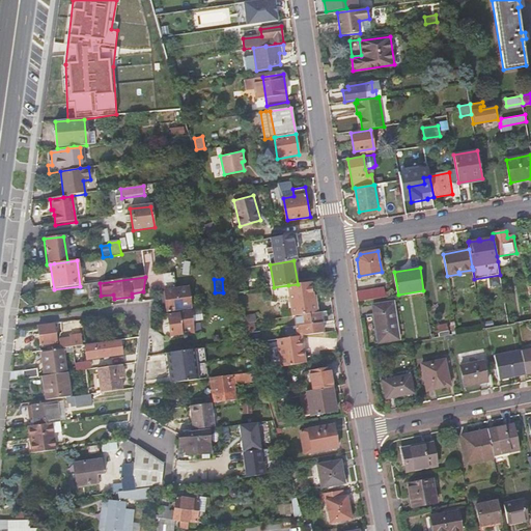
[(288,285),(294,316),(295,315),(315,312),(311,282),(298,284),(288,285)]
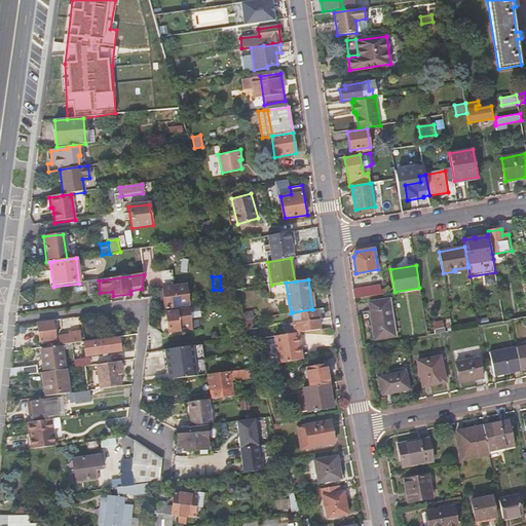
[(165,308),(189,305),(186,286),(170,288),(168,284),(162,285),(165,308)]
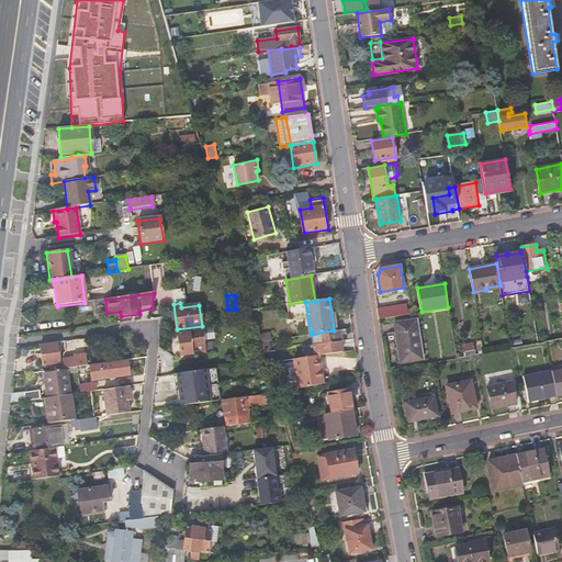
[(378,310),(379,319),(414,314),(412,304),(378,310)]
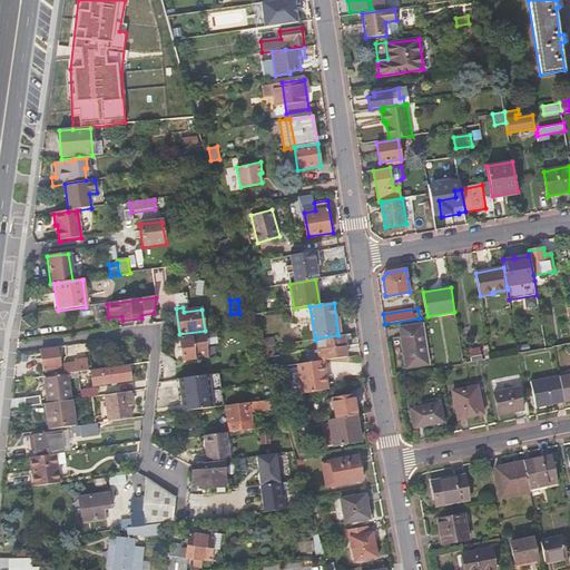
[(408,343),(403,343),(408,369),(430,364),(422,324),(404,327),(408,343)]
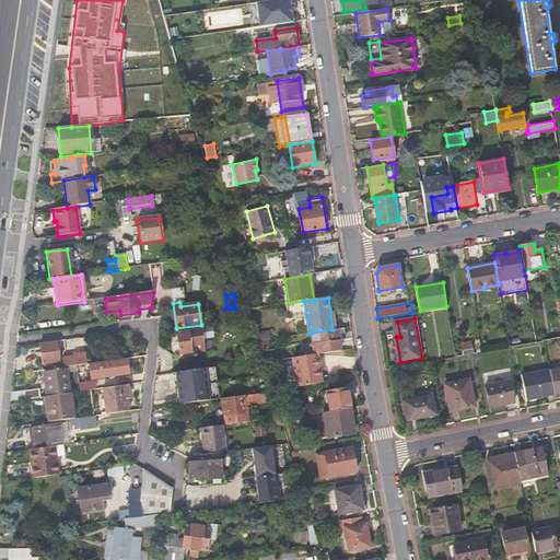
[(533,325),(524,327),(526,336),(534,334),(533,325)]
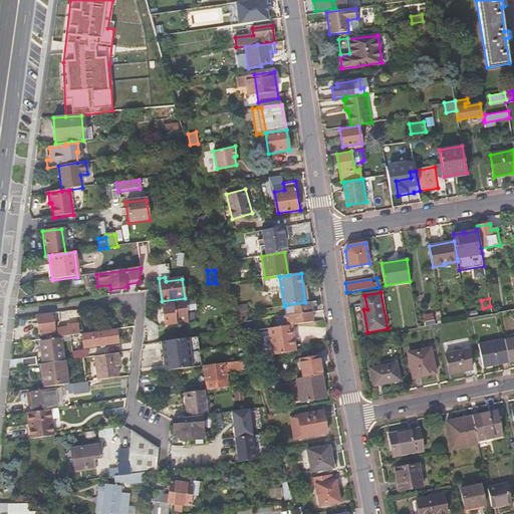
[(184,300),(172,301),(172,304),(163,305),(165,324),(175,323),(175,326),(187,325),(184,300)]
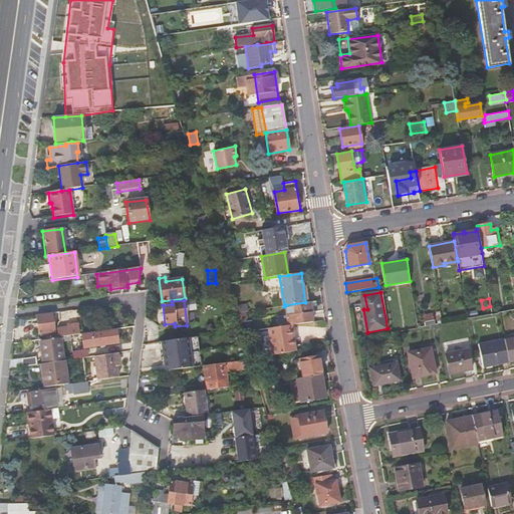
[(483,308),(481,300),(474,301),(475,309),(479,308),(480,311),(483,310),(483,308)]
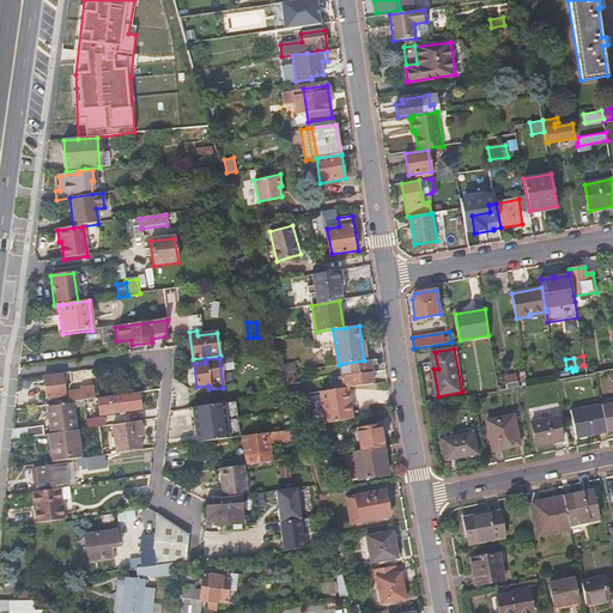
[(370,360),(364,360),(340,364),(343,376),(371,372),(370,360)]
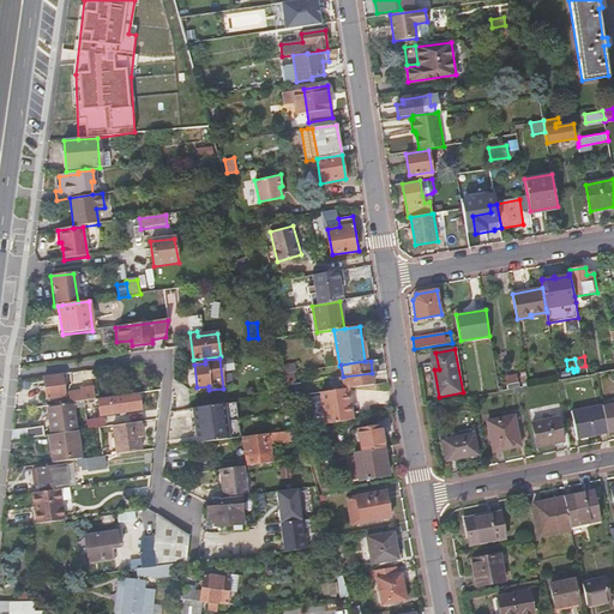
[(554,368),(537,371),(540,383),(557,380),(554,368)]
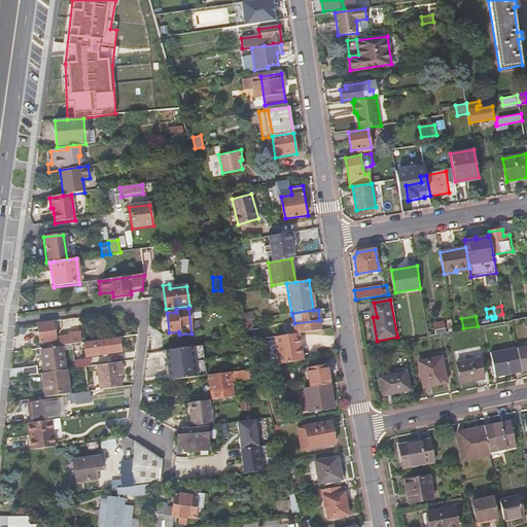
[(295,334),(299,332),(321,329),(319,320),(294,323),(295,334)]
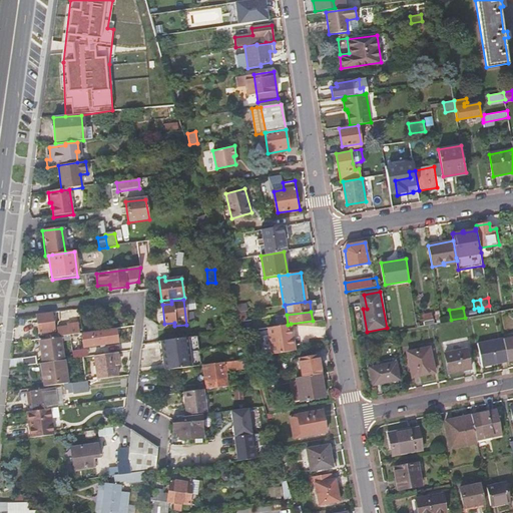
[(56,313),(37,316),(40,335),(55,333),(53,318),(56,318),(56,313)]
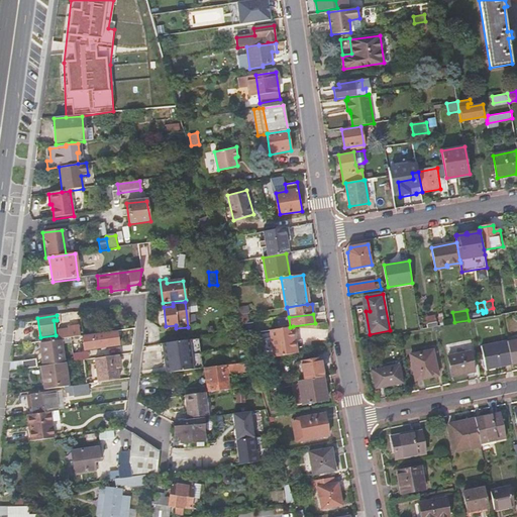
[(428,328),(437,326),(435,316),(426,317),(428,328)]
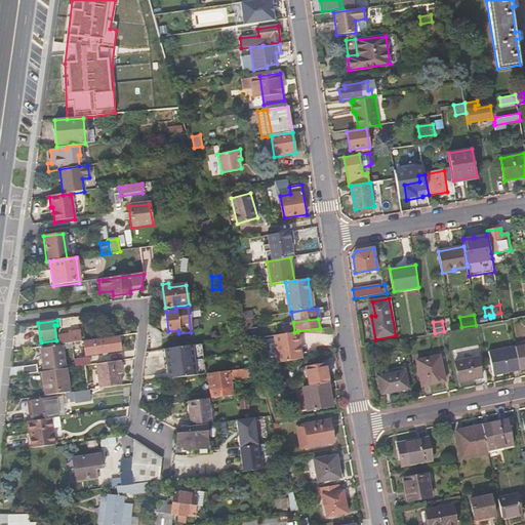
[(280,363),(300,359),(299,351),(300,351),(297,331),(294,332),(276,335),(280,363)]
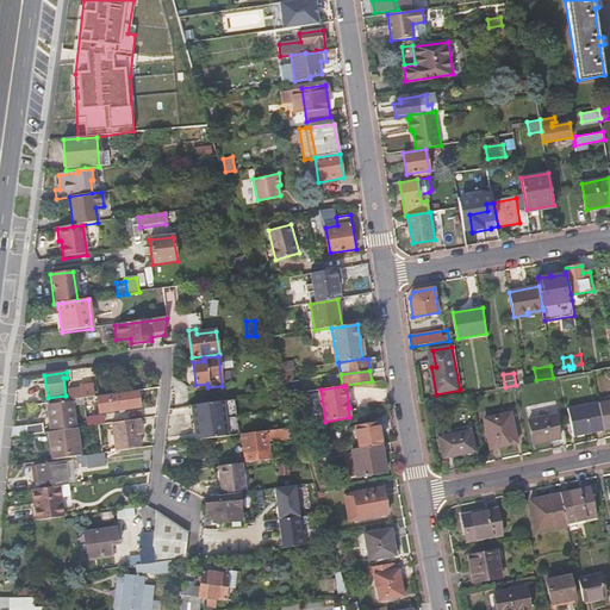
[(61,403),(73,400),(82,399),(81,397),(94,396),(93,387),(72,390),(73,397),(61,398),(61,403)]
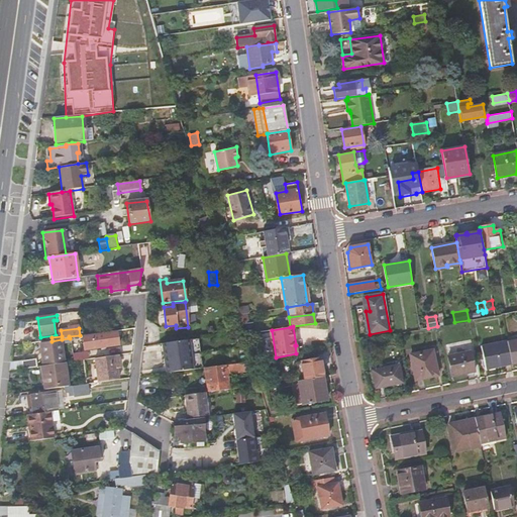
[(117,331),(77,337),(77,339),(82,339),(84,352),(119,347),(117,331)]
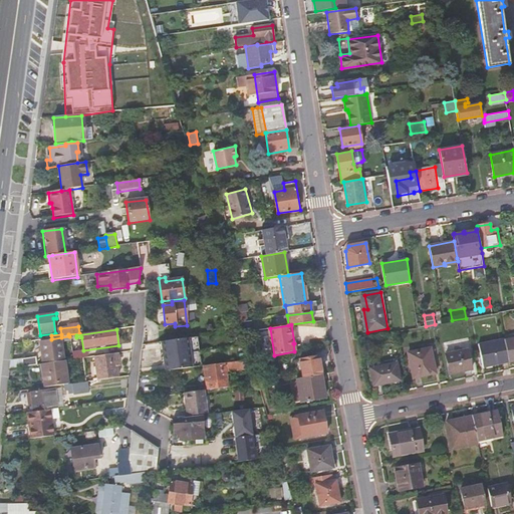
[(42,364),(65,361),(61,337),(51,339),(39,341),(42,364)]
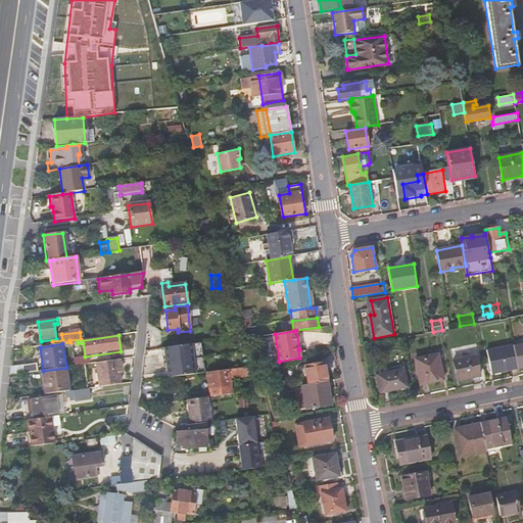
[(522,343),(514,346),(518,367),(522,366),(522,343)]
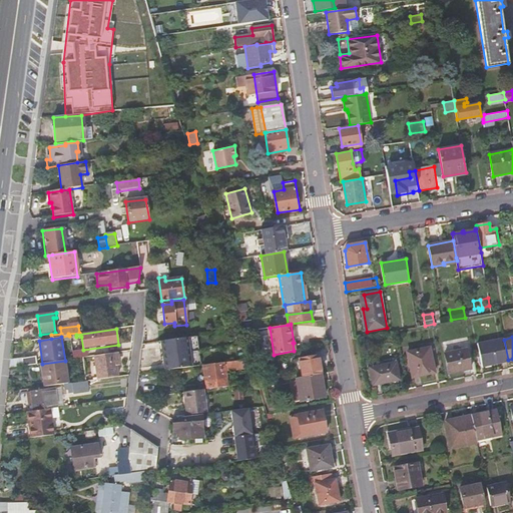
[(190,367),(186,338),(162,341),(165,370),(190,367)]
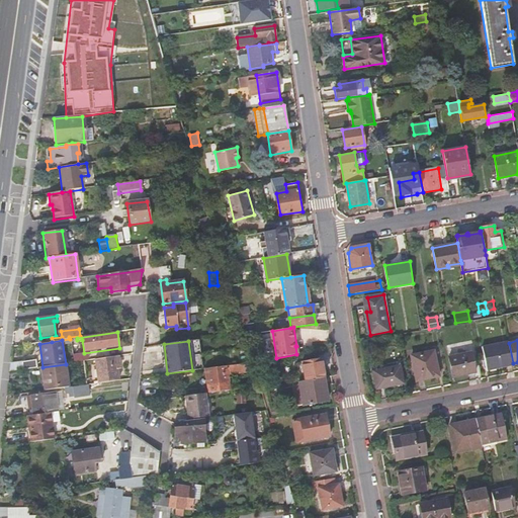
[(509,343),(509,342),(483,347),(487,368),(513,363),(509,343)]
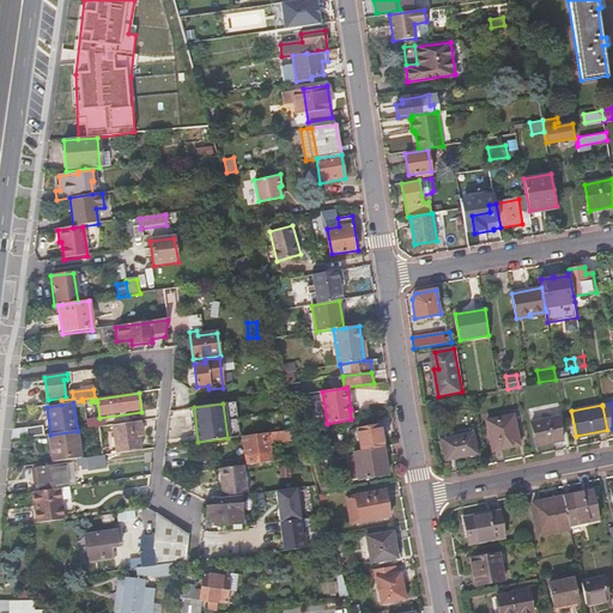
[(511,434),(509,417),(487,420),(493,451),(495,450),(495,449),(517,445),(517,447),(520,445),(516,432),(511,434)]
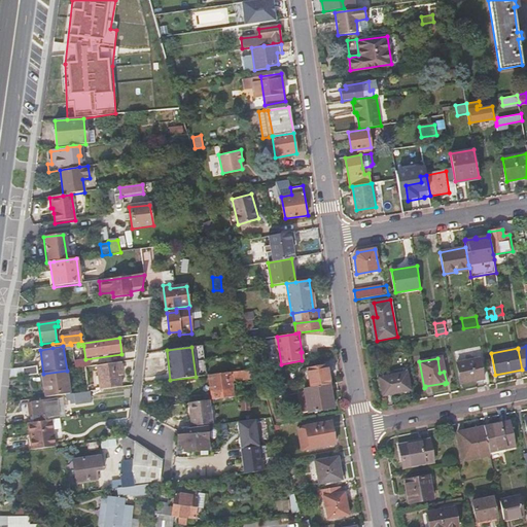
[(480,358),(457,362),(461,382),(483,378),(480,358)]
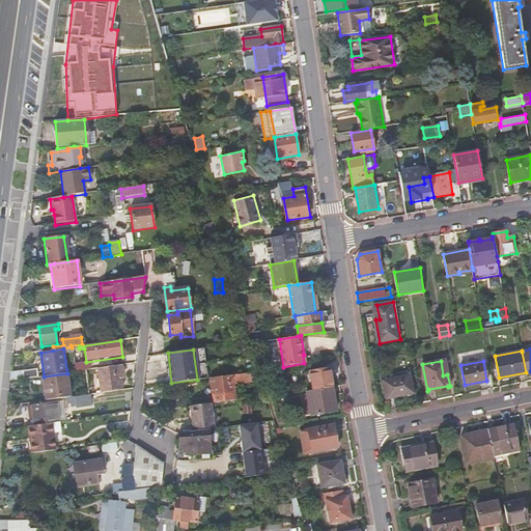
[(76,372),(90,370),(89,363),(75,364),(76,372)]
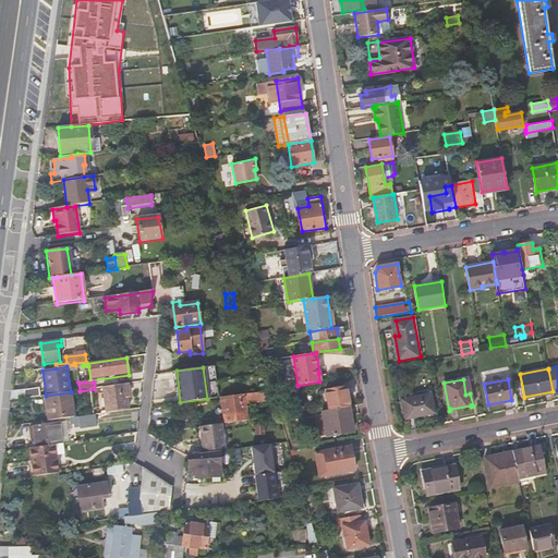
[(106,413),(129,410),(126,400),(126,396),(130,395),(128,384),(102,388),(106,413)]
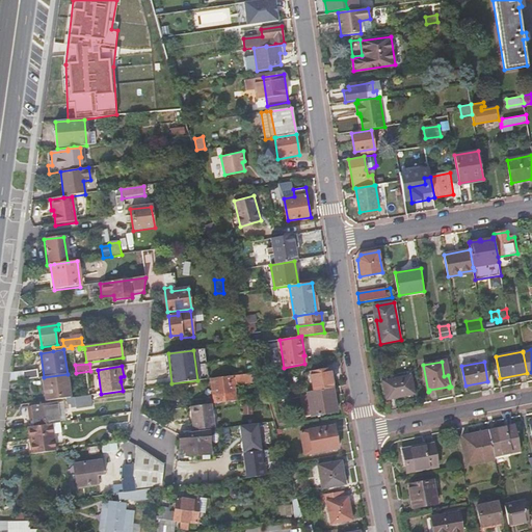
[(312,372),(314,391),(333,387),(329,369),(312,372)]
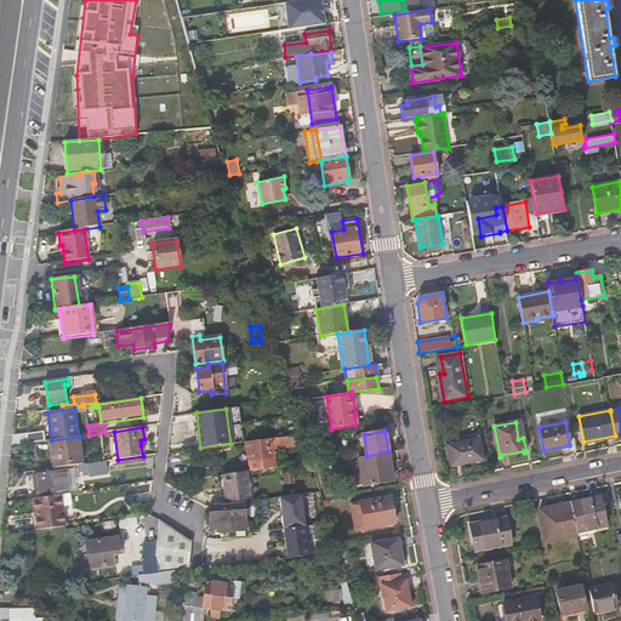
[(30,444),(45,442),(44,433),(30,436),(30,444)]
